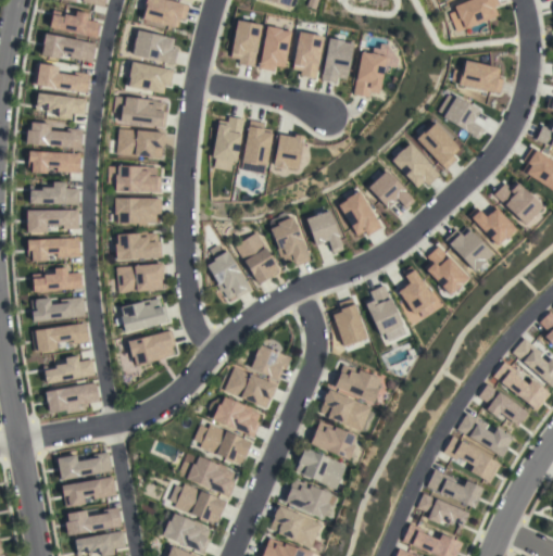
[(170,0),(190,5),(187,19),(181,17),(179,27),(143,17),(148,0),(170,0)]
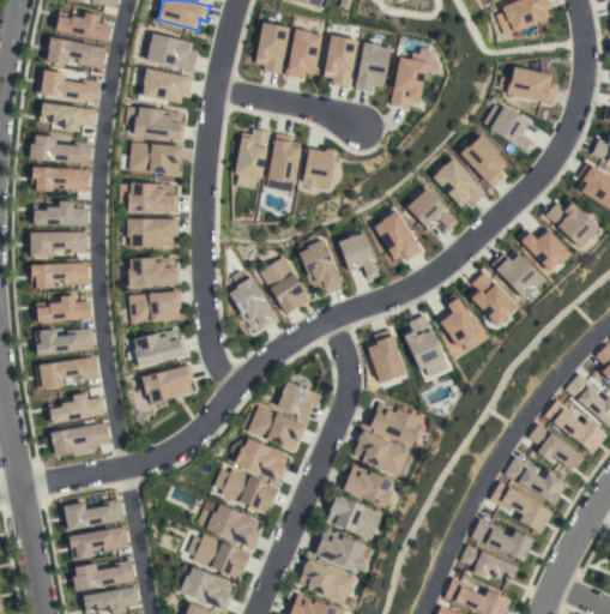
[(290,0),(319,10),(321,0),(290,0)]
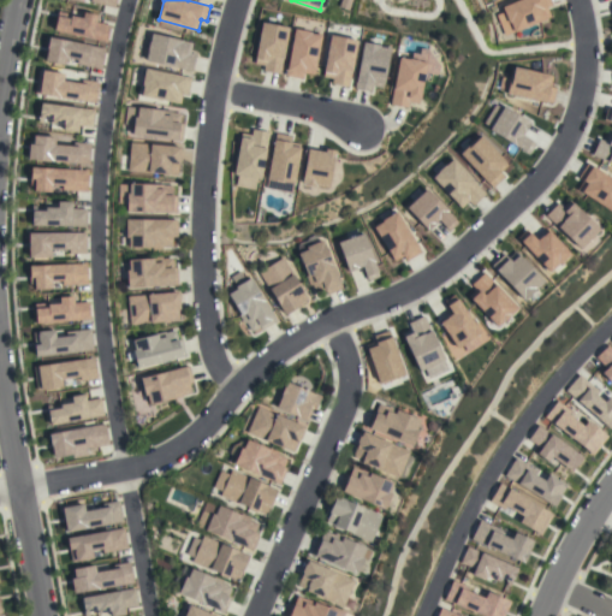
[(552,0),(554,5),(550,7),(553,16),(515,31),(504,7),(521,0),(552,0)]
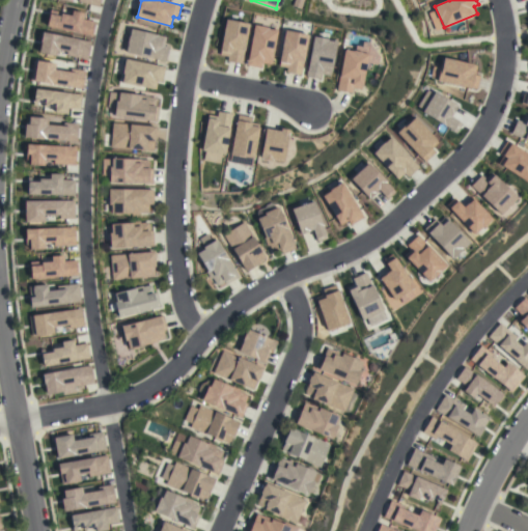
[(94,36),(49,26),(52,14),(63,17),(63,14),(73,16),(74,10),(85,14),(84,19),(98,22),(94,36)]
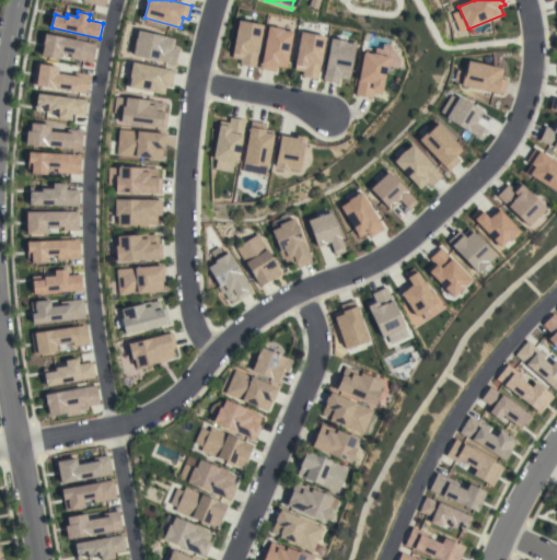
[(265,25),(257,67),(241,65),(242,59),(234,58),(240,21),(265,25)]
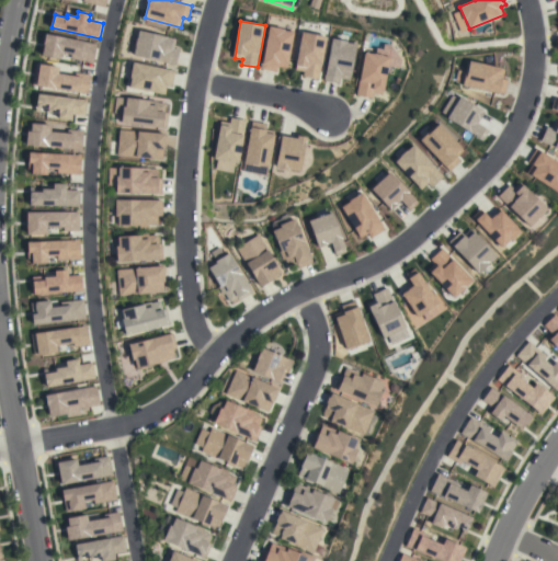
[(285,30),(285,31),(295,32),(288,68),(279,66),(277,71),(262,69),(271,26),(285,30)]
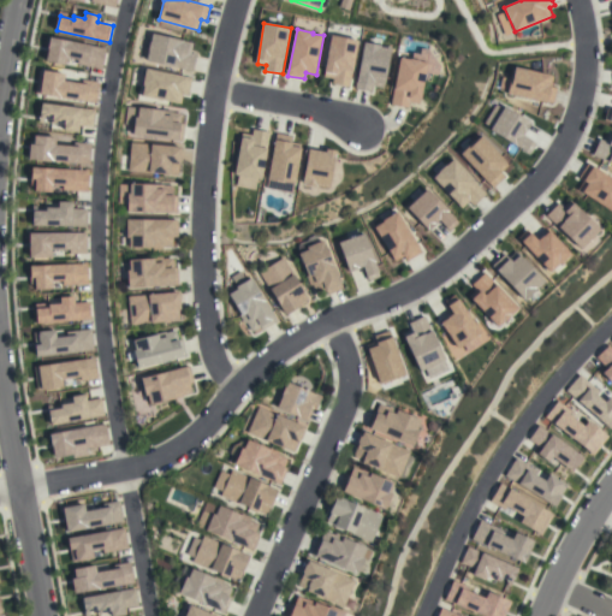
[(195,43),(192,53),(198,54),(195,71),(148,60),(154,34),(195,43)]
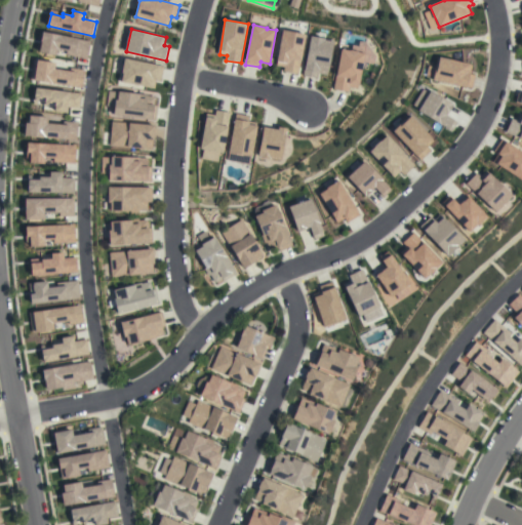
[(307,35),(299,74),(285,71),(285,67),(278,66),(283,31),(307,35)]
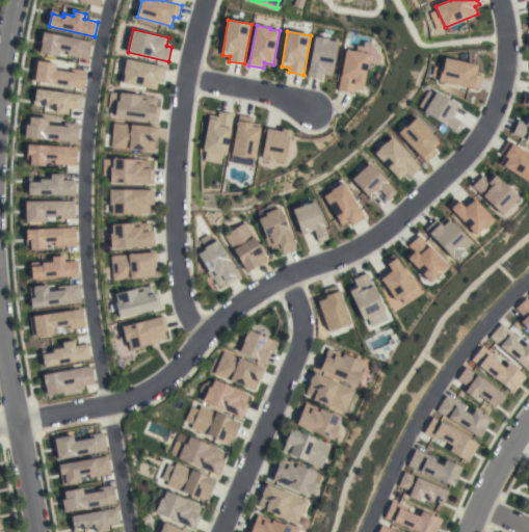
[(69,55),(69,51),(59,49),(58,55),(41,52),(45,32),(80,40),(93,42),(89,59),(69,55)]
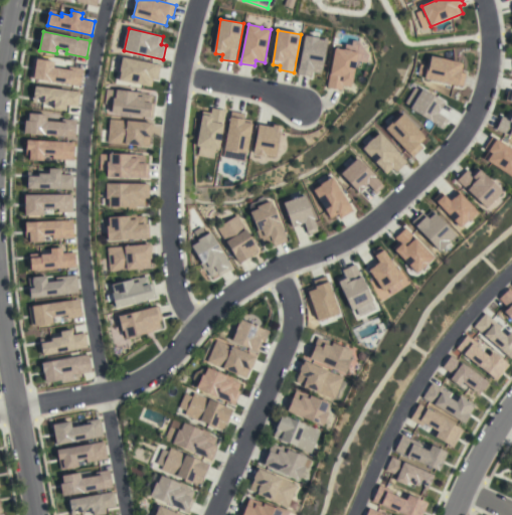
[(319,37),(319,39),(328,41),(322,73),(314,71),(313,76),(299,73),(306,35),(319,37)]
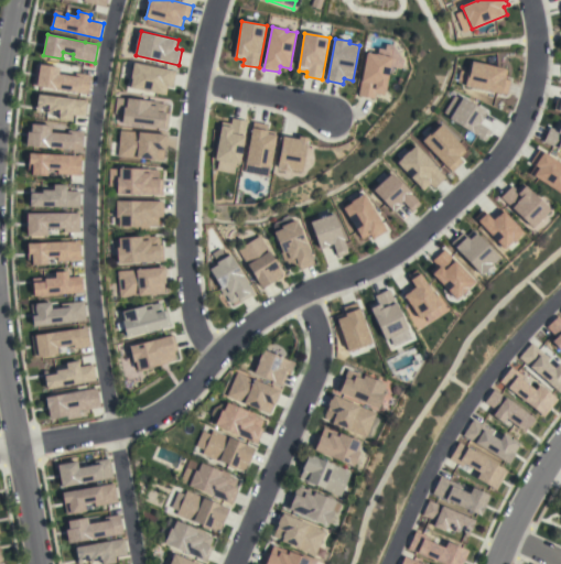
[(392,57),(385,95),(376,94),(375,98),(359,96),(368,53),(392,57)]
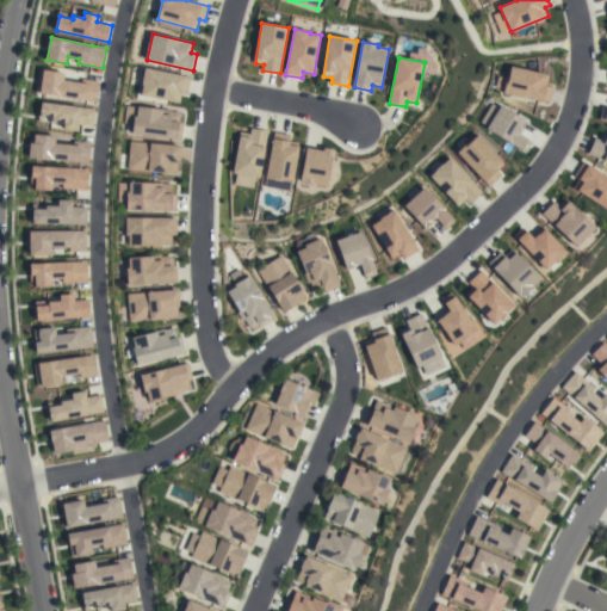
[(505,93),(506,90),(497,87),(500,76),(509,79),(512,67),(546,74),(546,75),(550,76),(549,86),(553,87),(550,103),(505,93)]
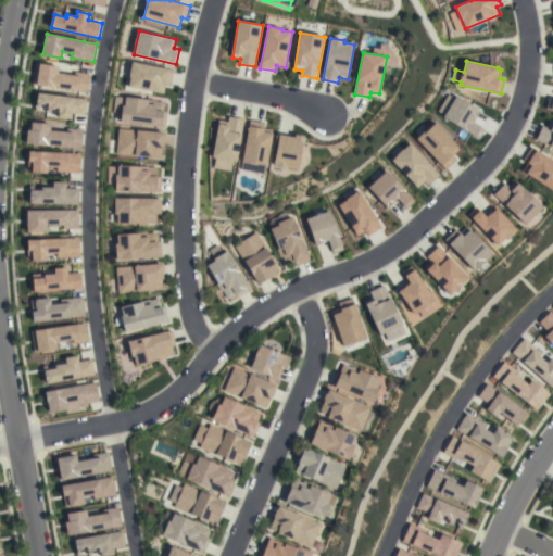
[(175,70),(172,86),(166,85),(165,93),(130,86),(132,77),(130,76),(134,62),(175,70)]
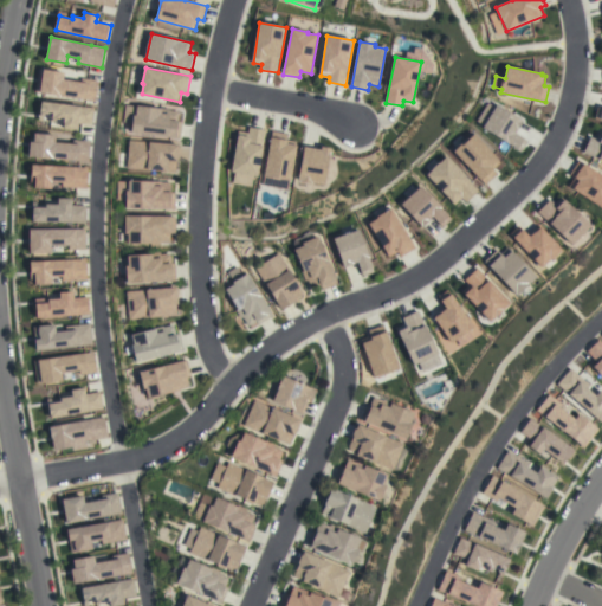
[(45,69),(65,72),(64,79),(86,83),(86,79),(99,82),(97,101),(41,92),(45,69)]
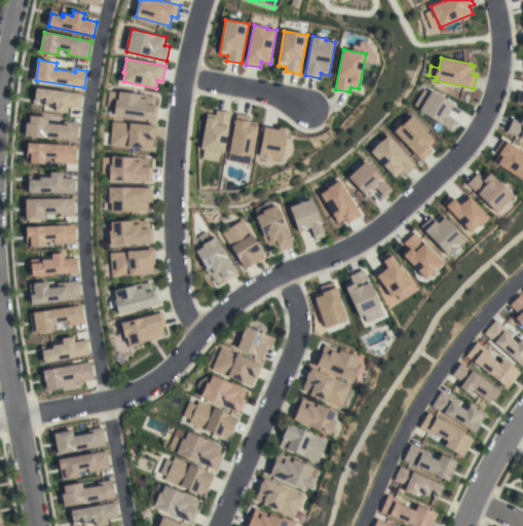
[(82,94),(81,108),(68,107),(67,112),(57,111),(57,106),(46,105),(47,102),(36,100),(37,88),(82,94)]
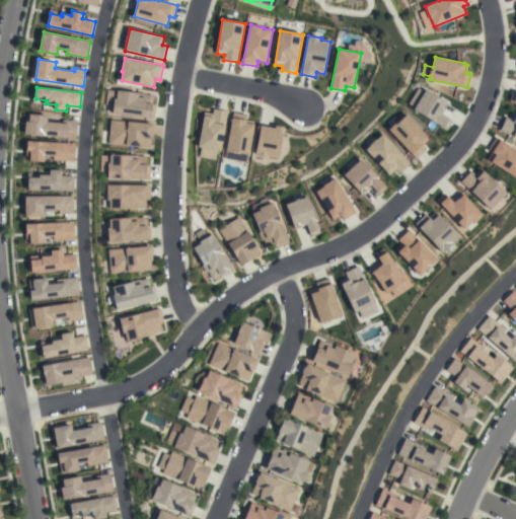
[(442,114),(453,121),(448,129),(415,108),(416,107),(410,103),(420,88),(426,91),(427,89),(449,103),(442,114)]
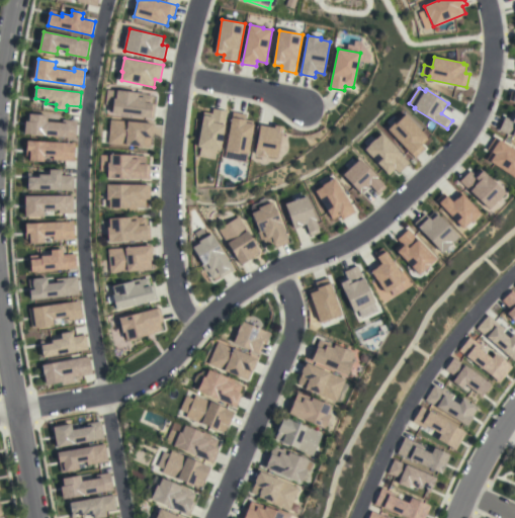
[(113,113),(114,104),(107,104),(108,90),(117,91),(117,90),(139,92),(139,94),(154,95),(154,103),(157,104),(155,117),(113,113)]
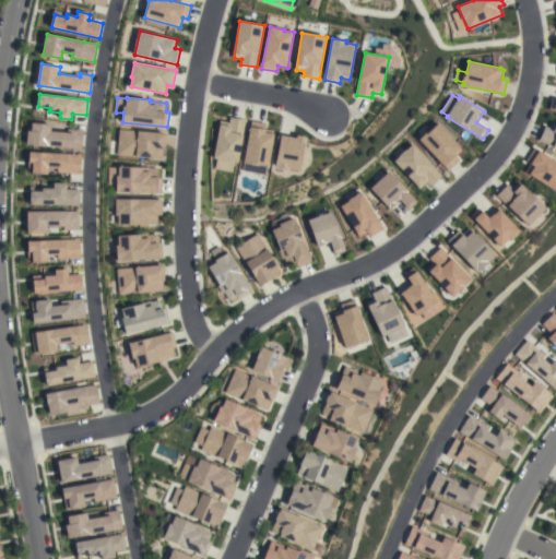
[(238,163),(214,158),(221,121),(231,123),(232,118),(246,120),(238,163)]
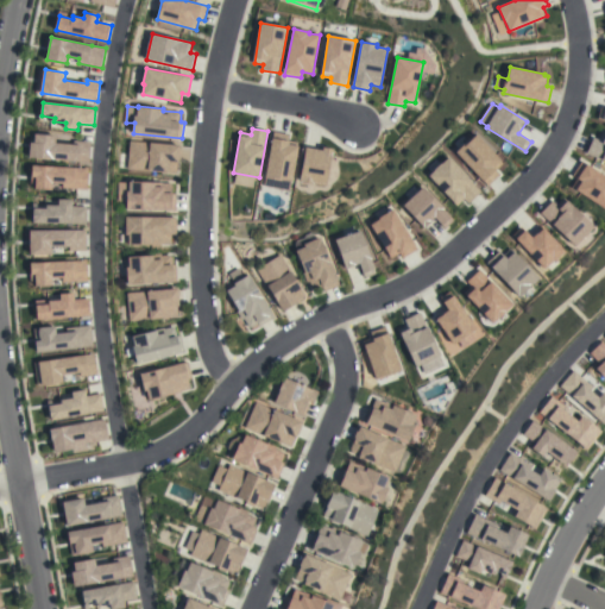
[(604,161),(587,152),(594,138),(600,140),(604,131),(604,161)]
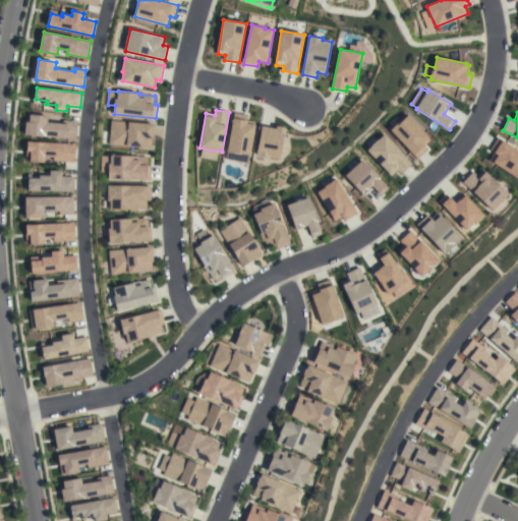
[(248,115),(247,120),(256,122),(249,156),(228,152),(235,113),(248,115)]
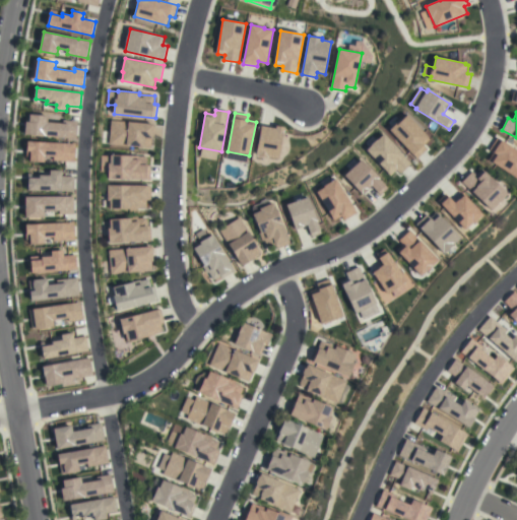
[(25,134),(26,122),(29,122),(30,114),(49,116),(48,122),(64,124),(64,120),(78,121),(77,139),(25,134)]
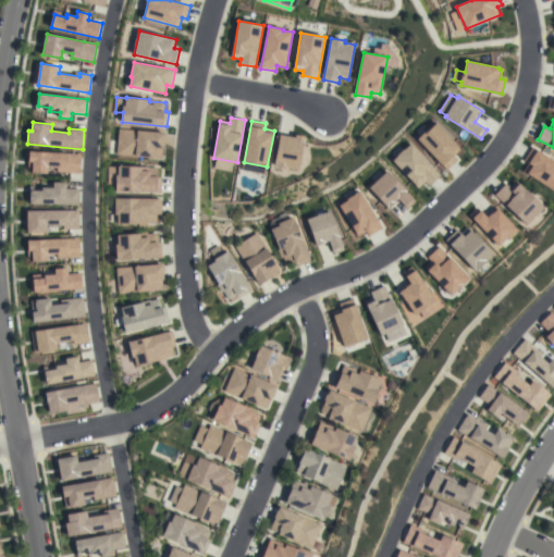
[(418,138),(427,130),(429,132),(438,123),(459,147),(462,149),(455,156),(458,160),(448,170),(418,138)]
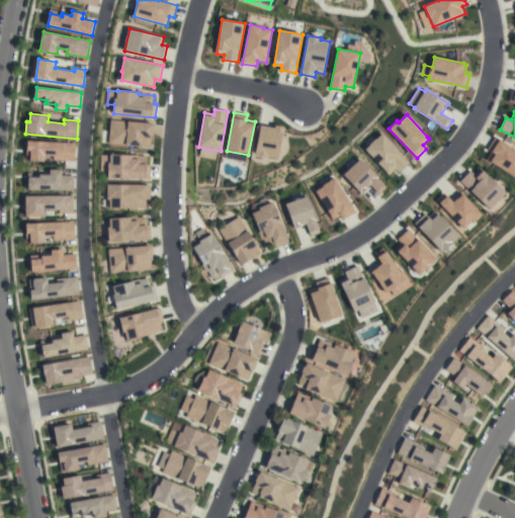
[(154,123),(152,147),(127,145),(127,146),(110,144),(112,120),(154,123)]
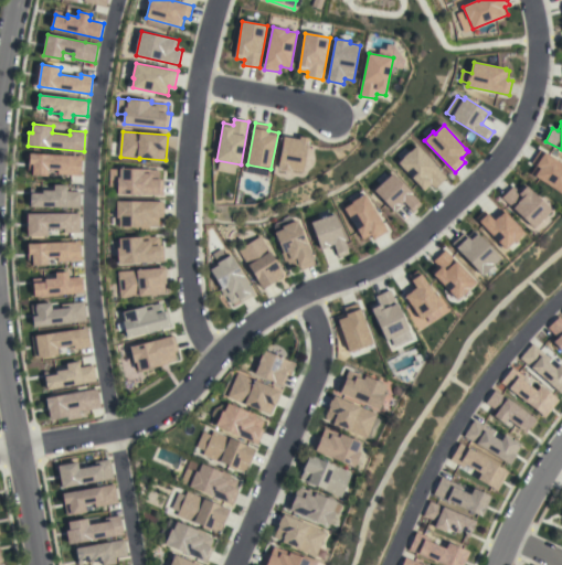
[(300,139),(301,137),(310,138),(309,146),(308,146),(304,173),(279,168),(285,137),(300,139)]
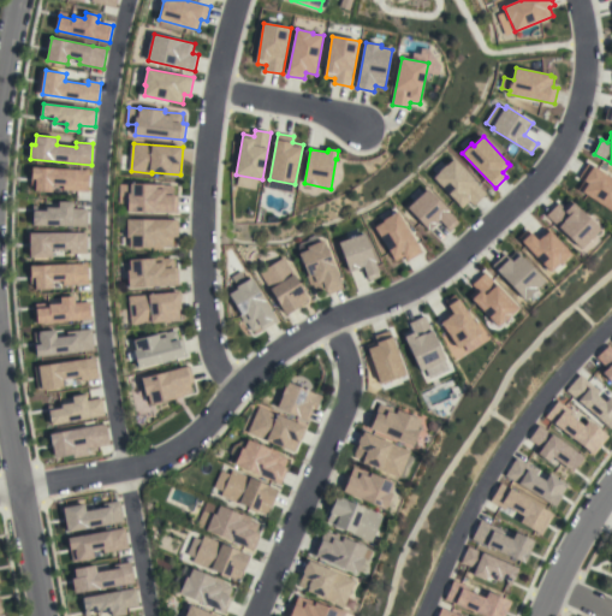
[(475,206),(471,201),(464,208),(435,177),(456,159),(488,194),(475,206)]
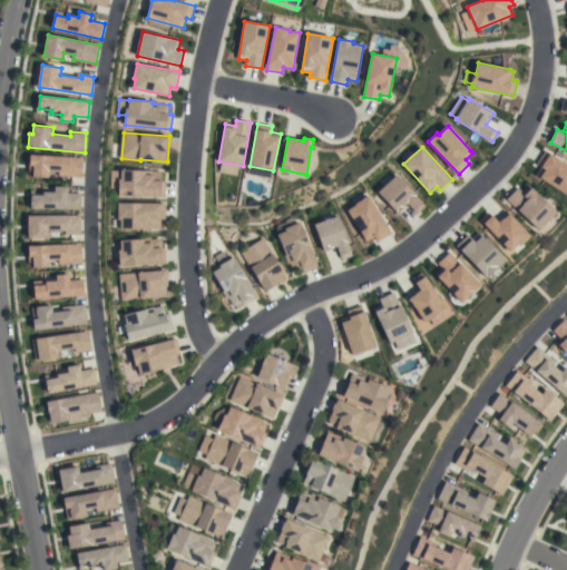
[(566,195),(537,175),(541,167),(537,164),(546,150),(566,164),(566,195)]
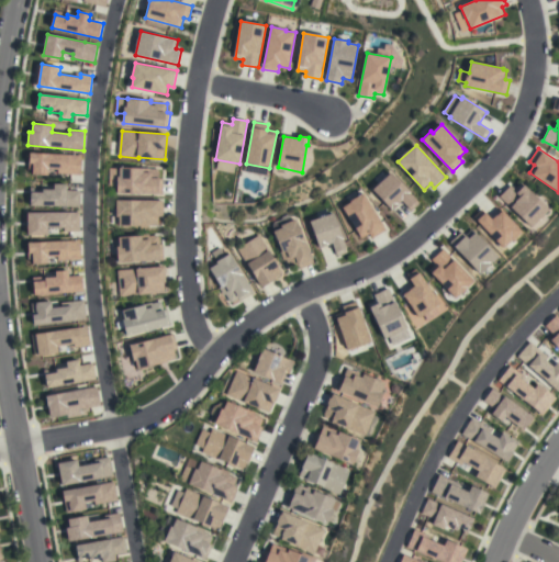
[(59,173),(59,169),(48,169),(48,175),(33,173),(34,170),(30,169),(31,153),(82,156),(81,175),(59,173)]
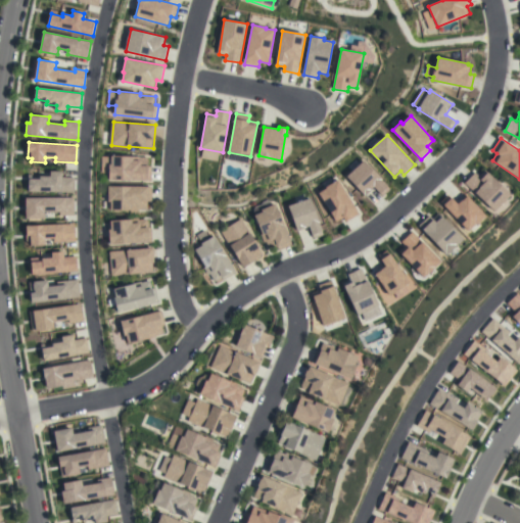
[(109,180),(110,173),(103,173),(103,157),(112,157),(112,155),(134,156),(134,157),(149,157),(149,165),(152,165),(152,180),(109,180)]
